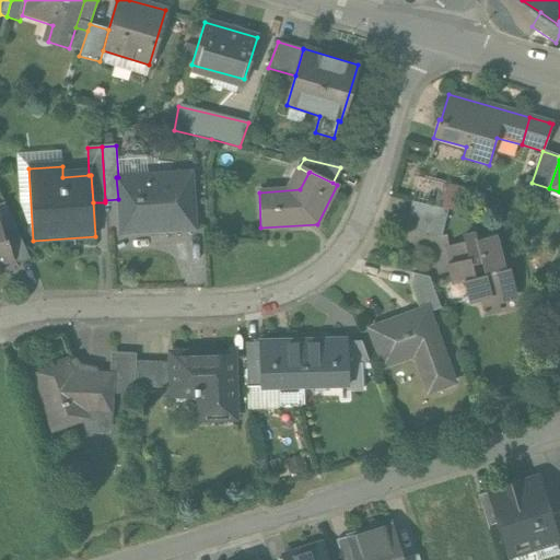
[(118,177),(116,177),(118,199),(120,234),(195,230),(190,173),(118,177)]
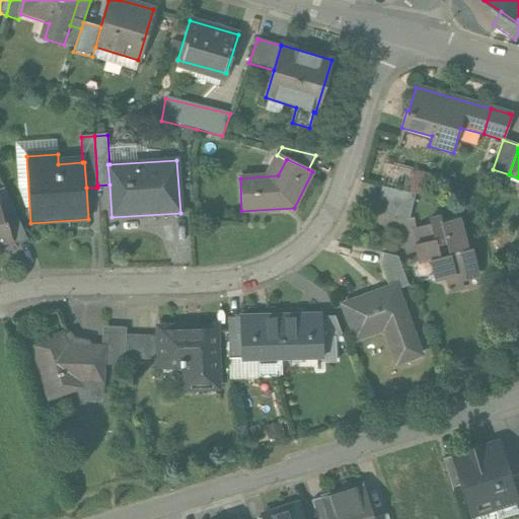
[(385,215),(409,220),(415,195),(381,187),(378,200),(388,203),(385,215)]
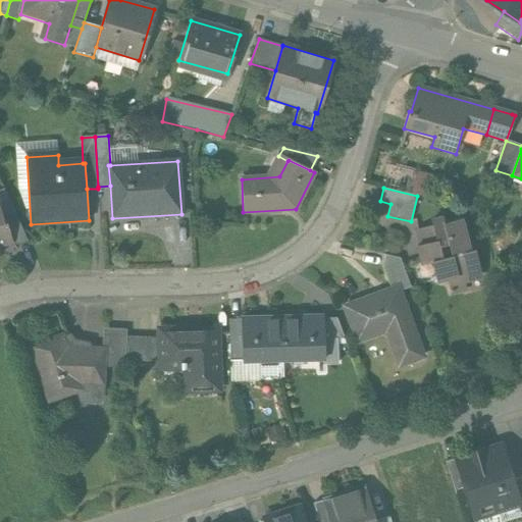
[(0,246),(11,244),(13,243),(6,222),(4,222),(2,217),(0,208),(0,246)]
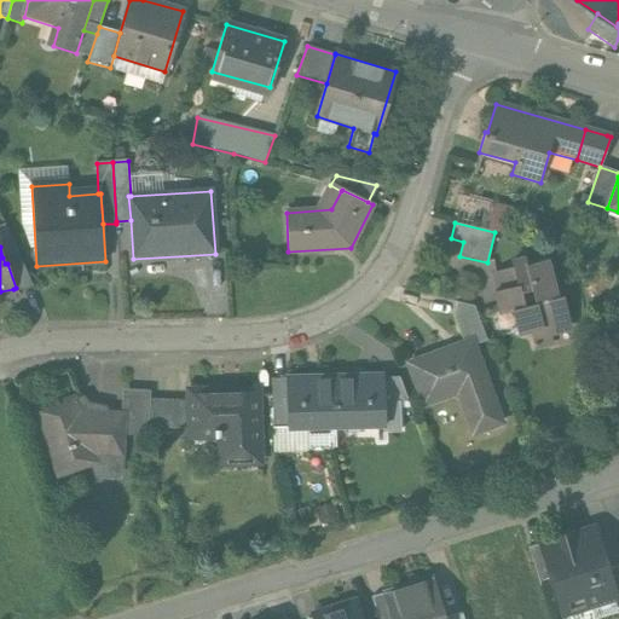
[(18,253),(3,258),(5,264),(7,264),(16,288),(13,289),(15,293),(33,288),(18,253)]
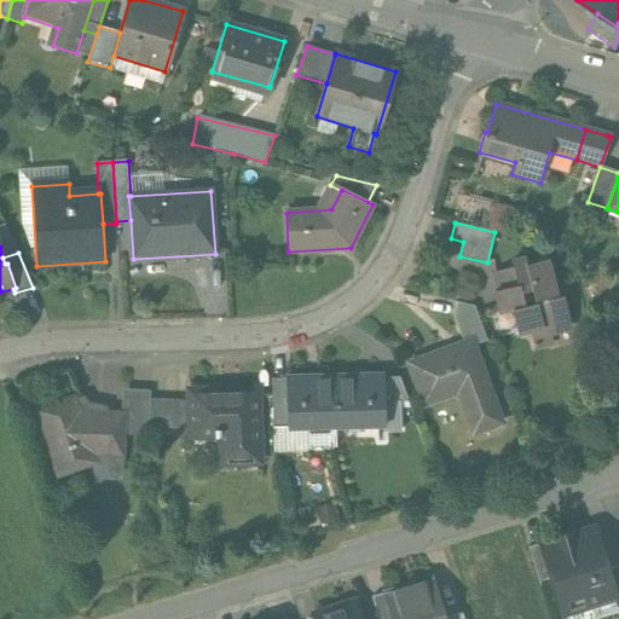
[(512,311),(518,334),(530,331),(533,348),(553,343),(550,331),(570,327),(562,296),(556,299),(545,260),(526,265),(525,260),(513,262),(514,268),(496,272),(501,290),(493,291),(499,313),(512,311)]
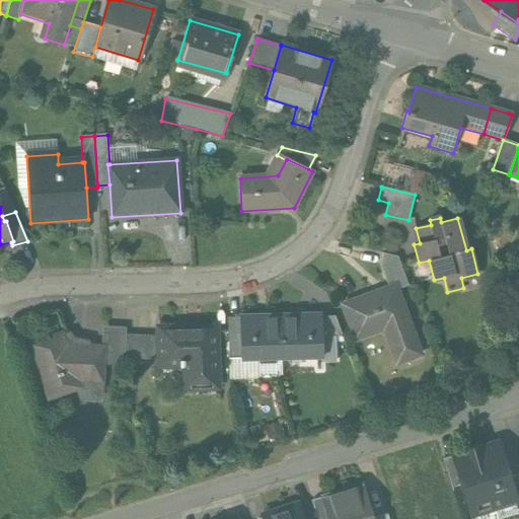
[(390,293),(396,291),(409,287),(397,257),(384,254),(381,267),(390,293)]
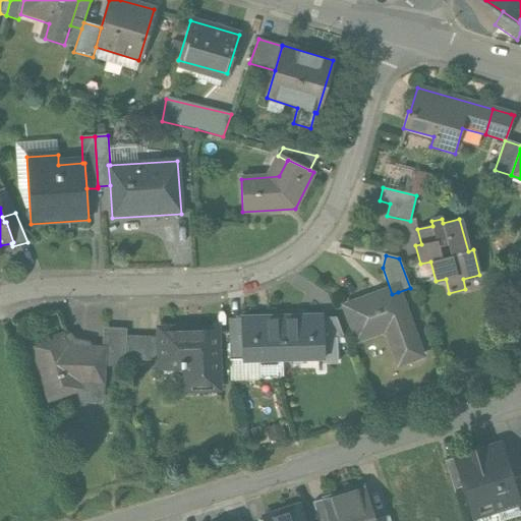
[(375,295),(344,307),(356,341),(385,331),(398,365),(422,357),(398,292),(392,294),(377,299),(375,295)]
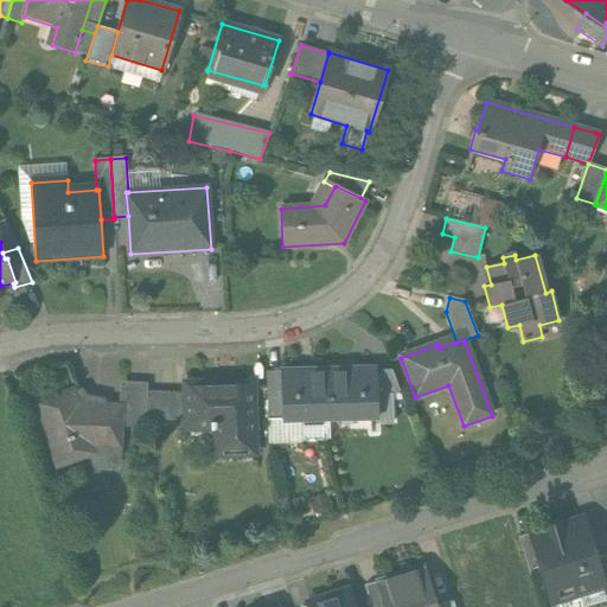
[(376,416),(378,416),(377,371),(377,369),(328,370),(330,417),(376,416)]
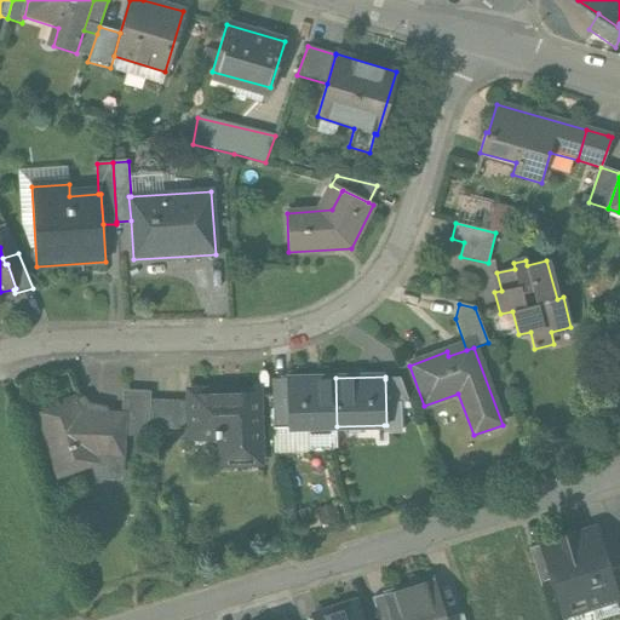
[(336,378),(287,380),(290,429),(310,428),(310,449),(337,448),(337,426),(336,378)]
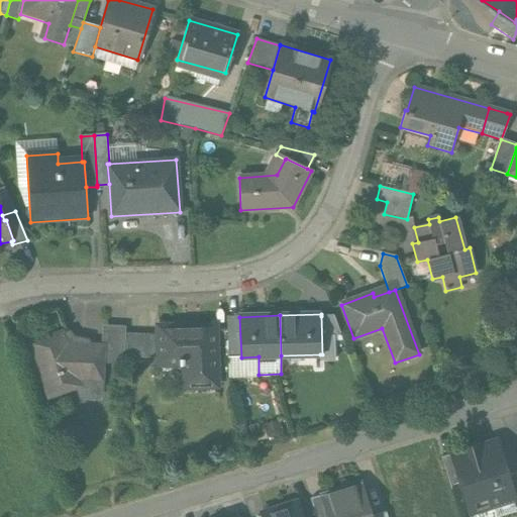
[(334,316),(321,316),(322,354),(320,354),(320,359),(335,359),(335,336),(342,336),(334,316)]
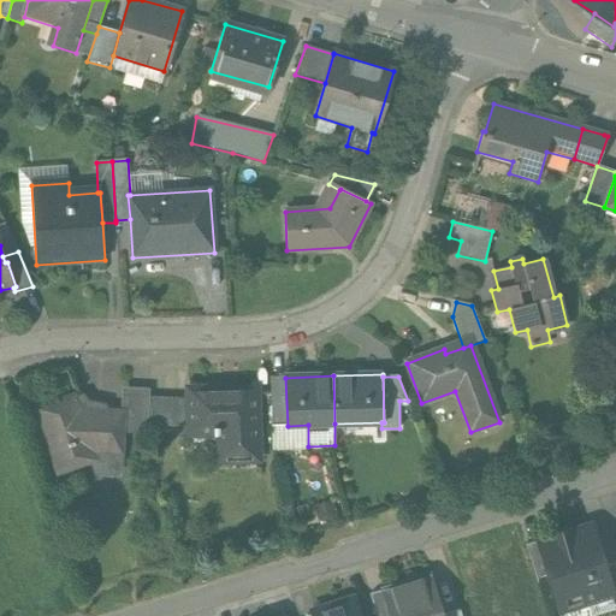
[(288,426),(285,378),(271,378),(273,450),(303,450),(308,446),(308,425),(288,426)]
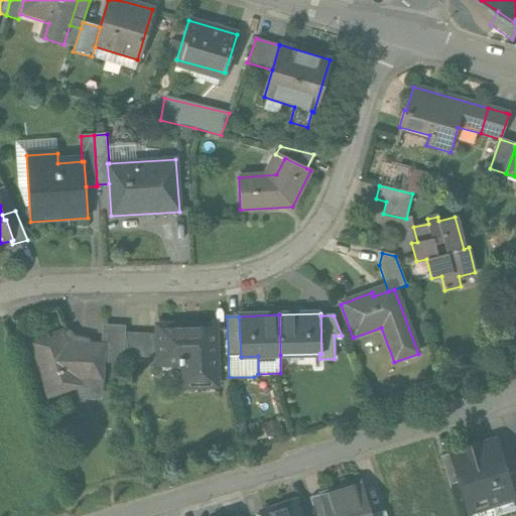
[(103,346),(102,363),(123,364),(123,357),(125,333),(125,327),(103,326),(102,346),(103,346)]
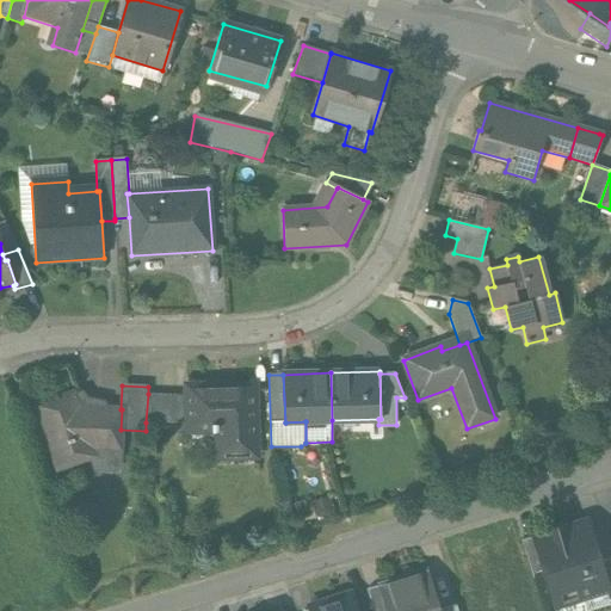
[(216,458),(257,457),(254,390),(220,390),(220,386),(187,387),(187,396),(187,425),(189,432),(215,431),(216,458)]
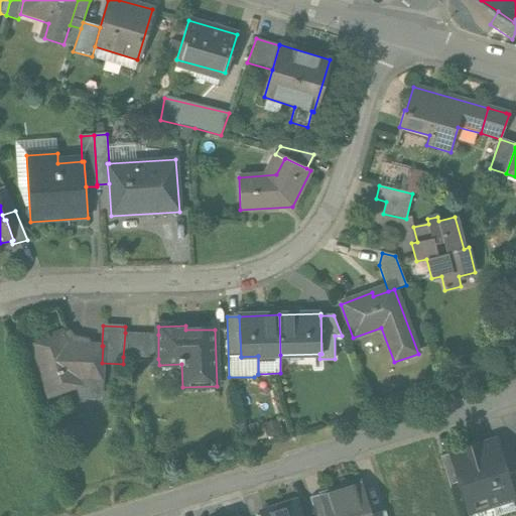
[(68,331),(29,345),(48,396),(79,386),(82,396),(100,397),(102,363),(103,346),(102,346),(74,345),(68,331)]
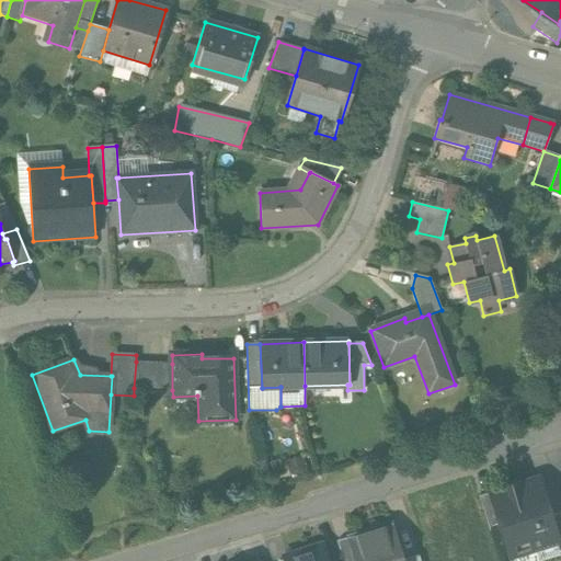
[(172,364),(136,362),(134,388),(172,390),(172,364)]
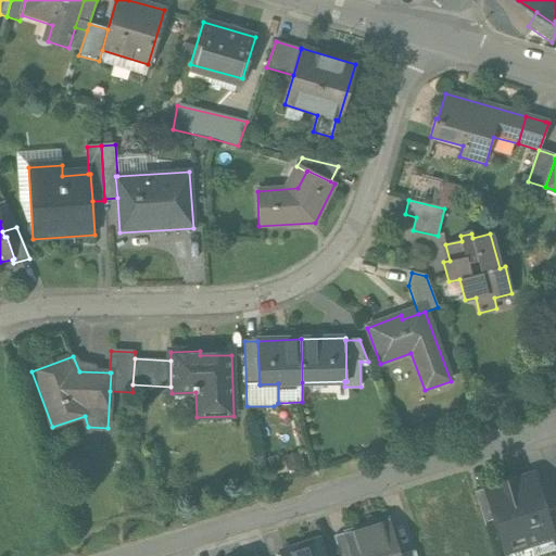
[(489,489),(487,490),(494,513),(506,552),(551,538),(552,538),(544,513),(532,476),(489,489)]
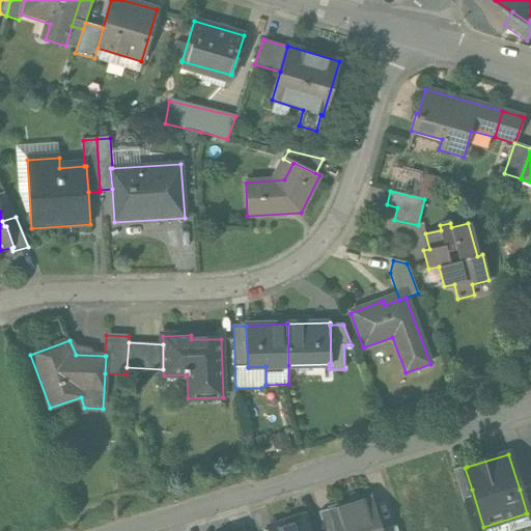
[(465,468),(467,467),(467,465),(452,470),(459,494),(472,490),(465,468)]
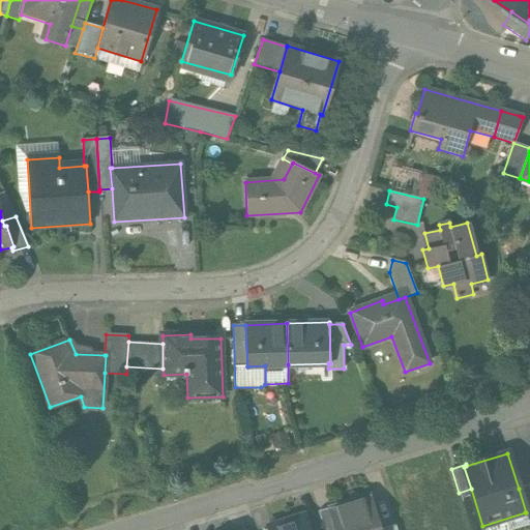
[(529,484),(519,489),(526,512),(525,512),(528,525),(529,524),(529,484)]
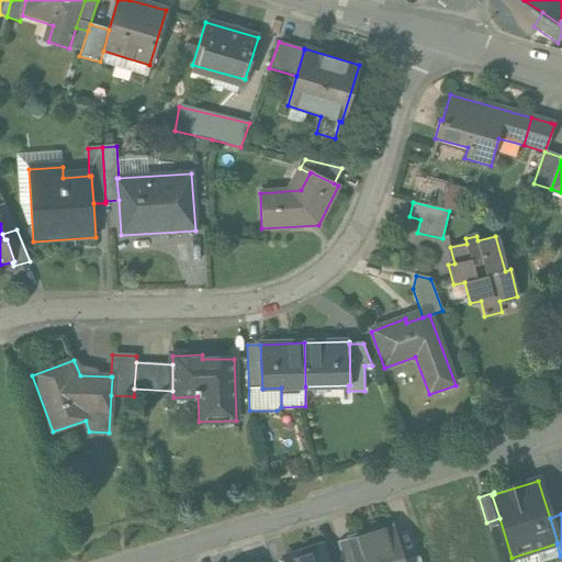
[(357,561),(402,561),(403,561),(392,526),(350,538),(357,561)]
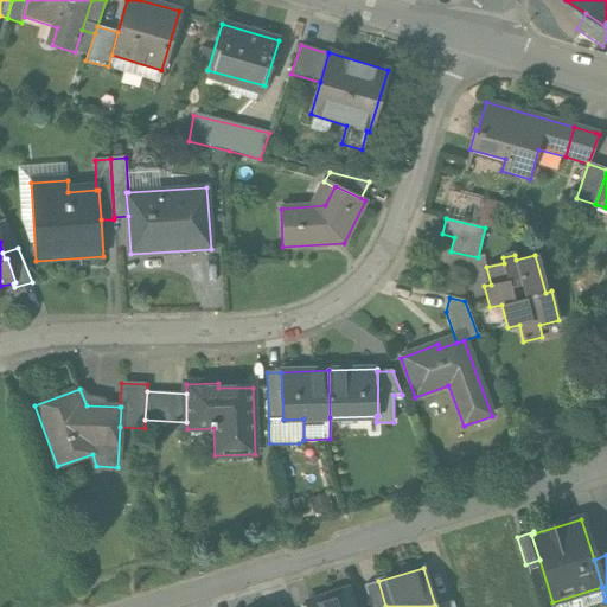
[(385,606),(378,581),(364,586),(370,606),(385,606)]
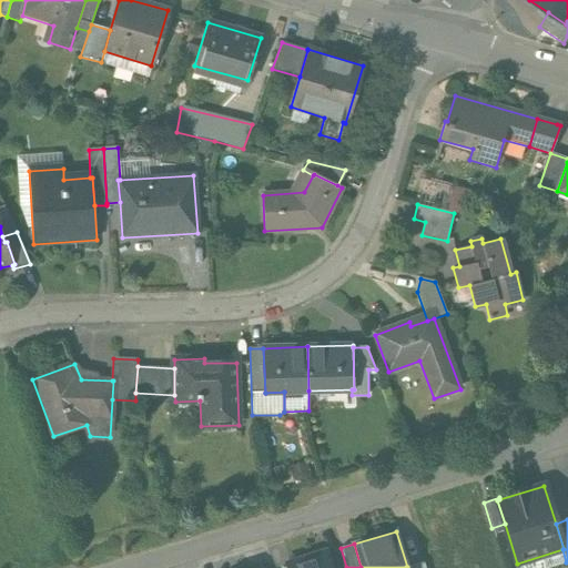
[(287,565),(287,567),(330,567),(325,554),(287,565)]
